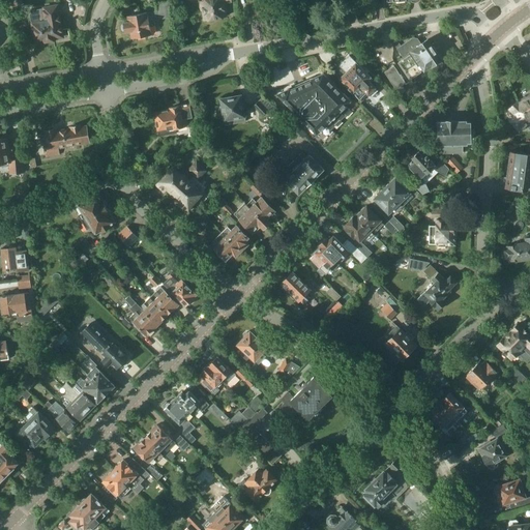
[(21,6),(19,0),(11,0),(9,0),(11,13),(17,13),(16,7),(21,6)]
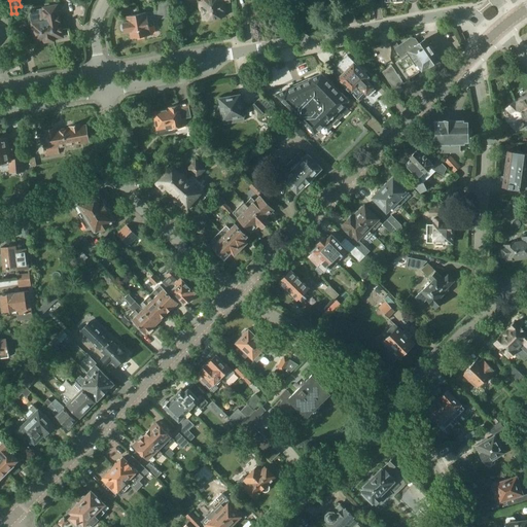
[(206,0),(199,1),(201,10),(203,10),(204,21),(206,20),(208,22),(213,21),(215,19),(224,16),(222,3),(233,1),(233,0),(206,0)]
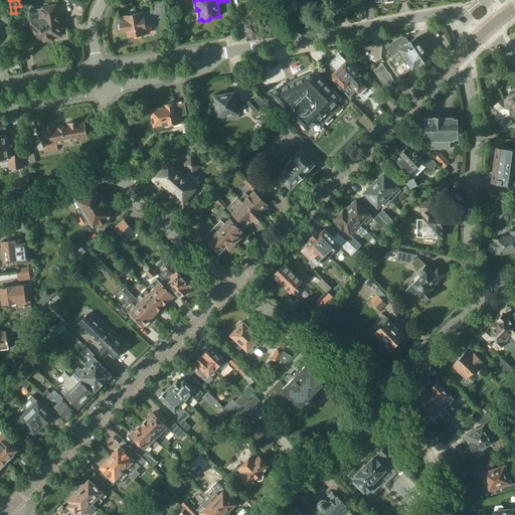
[(165,1),(152,3),(155,18),(165,16),(164,8),(166,7),(165,1)]
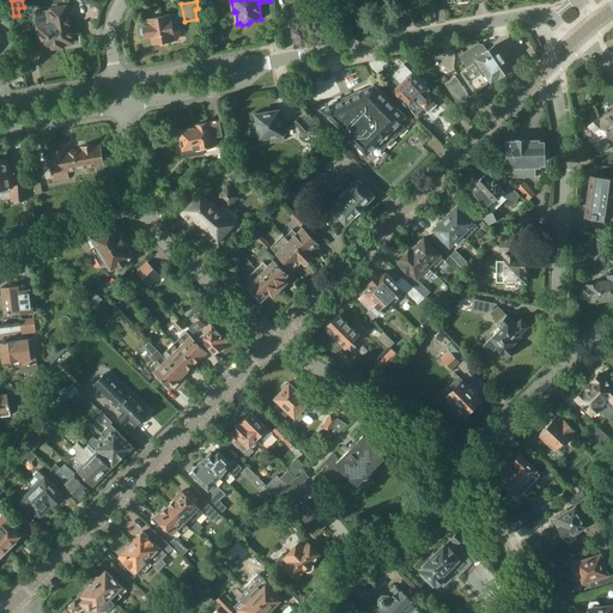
[(35,17),(40,49),(73,43),(66,7),(35,12),(35,16),(35,17)]
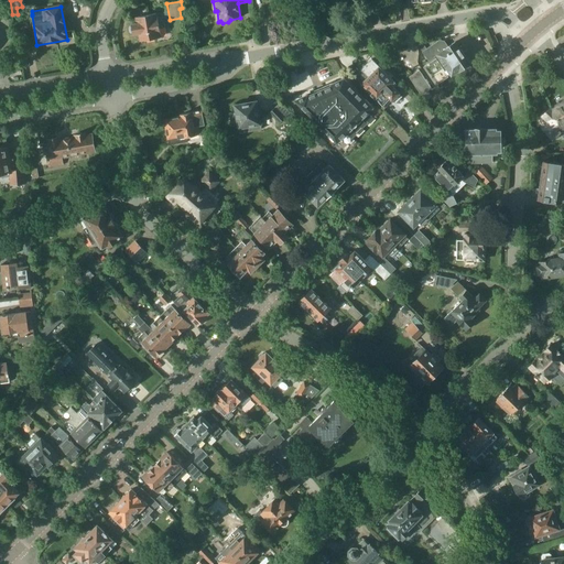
[(137,23),(131,24),(133,35),(138,34),(140,42),(144,41),(144,42),(156,40),(156,39),(161,38),(160,29),(159,28),(165,26),(163,12),(156,14),(156,13),(136,18),(137,23)]
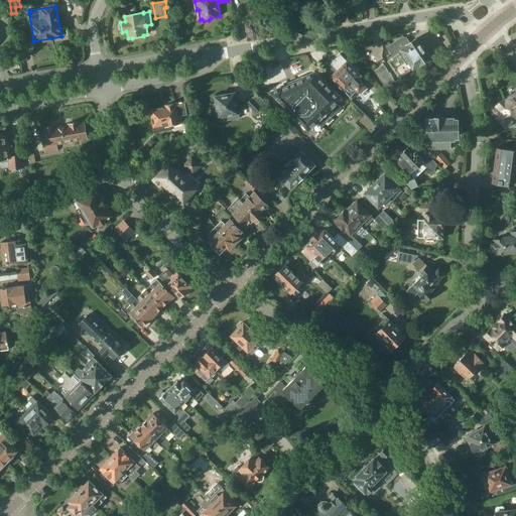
[(430,57),(416,37),(407,43),(402,36),(390,44),(386,47),(393,57),(387,60),(399,78),(413,68),(413,69),(420,63),(420,65),(421,63),(423,67),(431,61),(429,58),(430,57)]
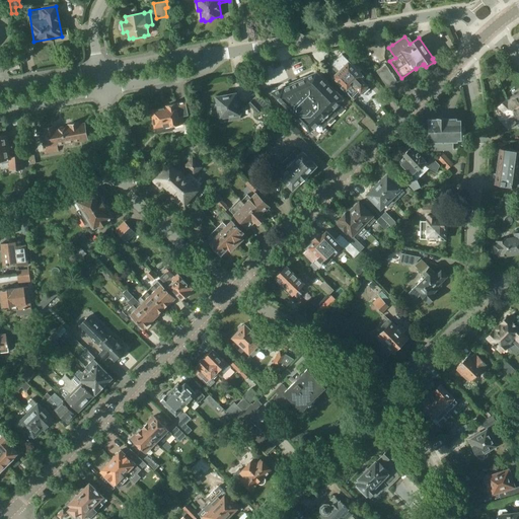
[(363,76),(360,72),(357,70),(352,64),(342,54),(332,64),(339,71),(332,77),(354,99),(361,92),(364,95),(370,89),(367,86),(368,86),(361,78),(363,76)]
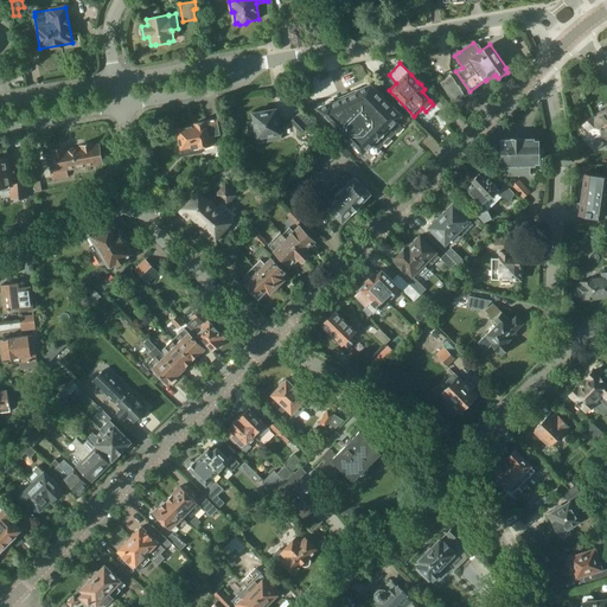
[(415,71),(411,75),(417,82),(421,78),(415,71)]
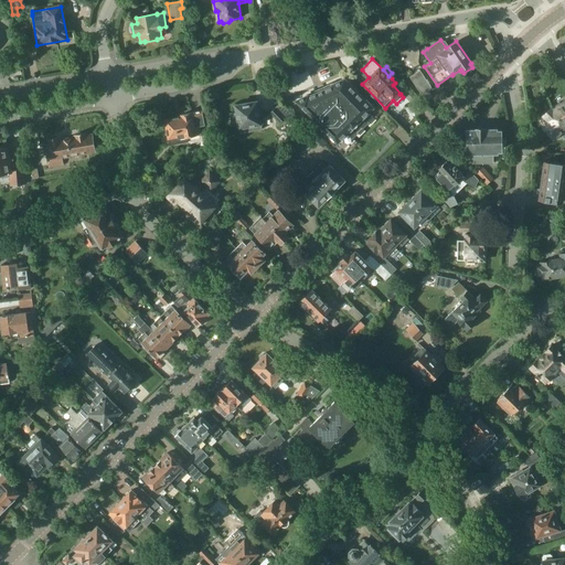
[(433,88),(419,70),(409,77),(423,95),(433,88)]
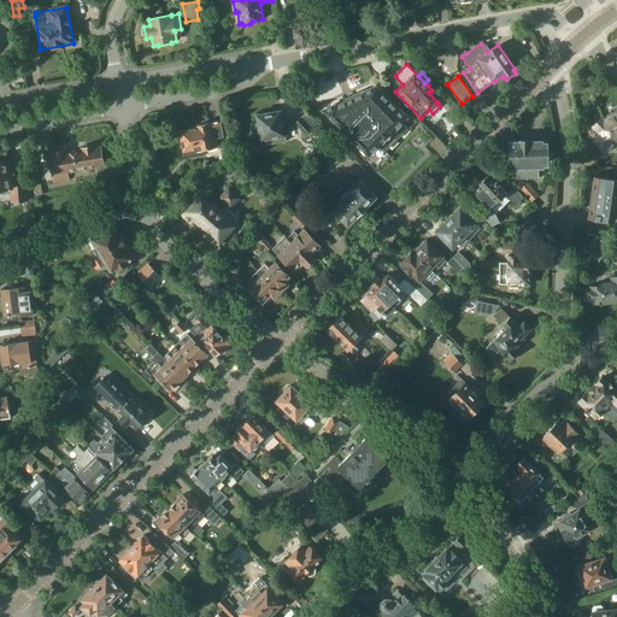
[(376,87),(324,110),(351,137),(350,139),(352,141),(353,140),(369,156),(378,145),(385,150),(409,127),(404,121),(406,117),(376,87)]
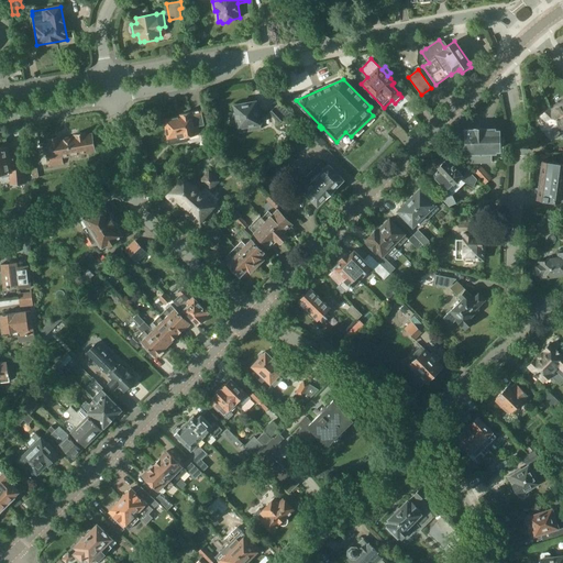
[(552,107),(562,123),(562,99),(560,102),(559,101),(553,105),(554,106),(552,107)]
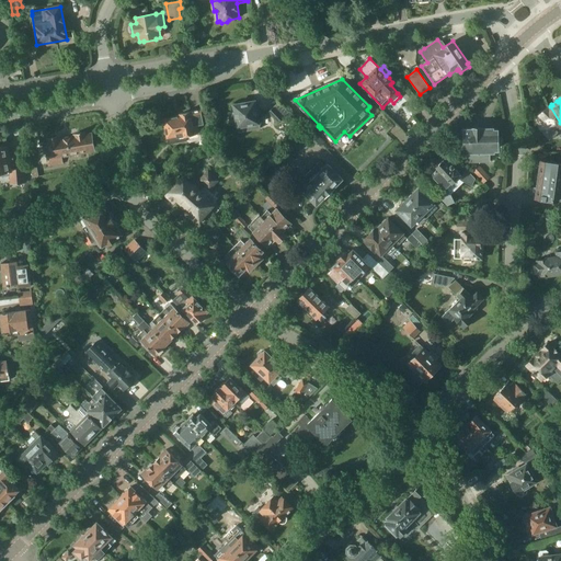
[(255,100),(233,104),(235,112),(228,113),(231,125),(237,124),(238,127),(252,125),(253,127),(260,125),(255,100)]
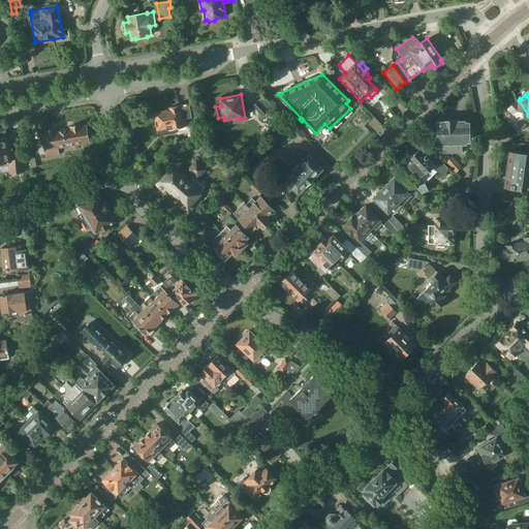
[(519,130),(528,121),(528,116),(519,100),(518,99),(506,110),(507,111),(503,115),(519,130)]
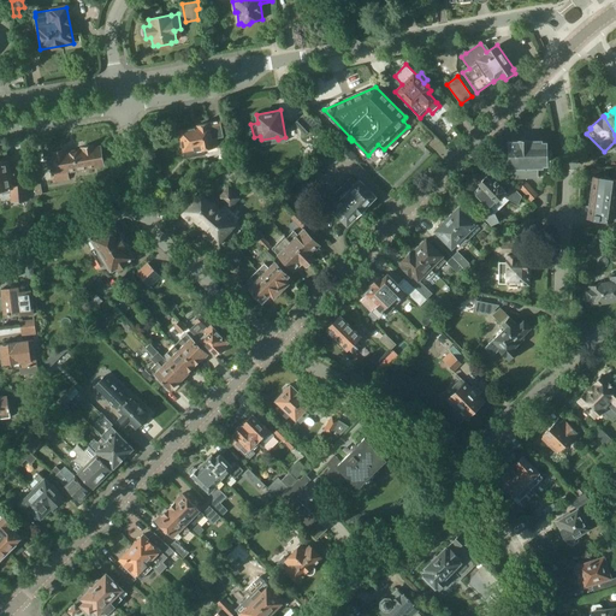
[(306,135),(311,129),(300,118),(295,123),(306,135)]
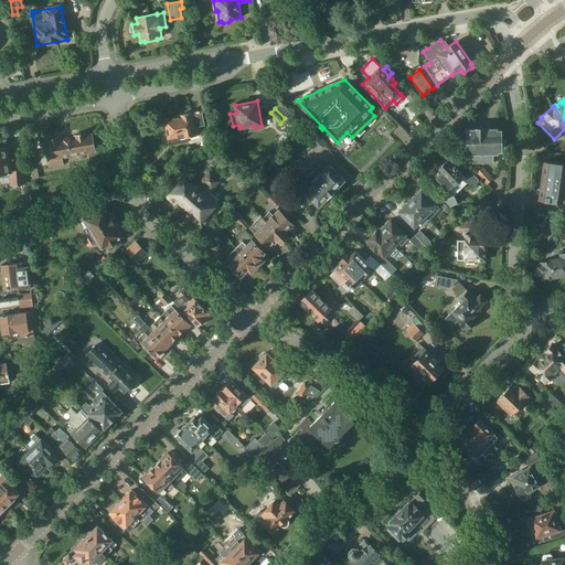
[(181,117),(166,120),(168,128),(167,130),(168,135),(169,137),(169,138),(170,138),(171,145),(188,141),(188,137),(201,135),(200,126),(208,125),(205,109),(191,112),(191,113),(181,115),(181,117)]
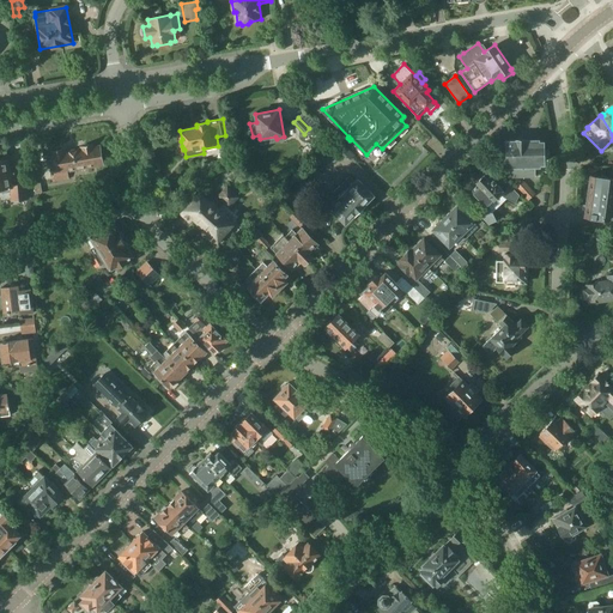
[(544,163),(542,143),(538,143),(538,141),(527,141),(527,140),(517,140),(517,141),(503,141),(504,155),(509,155),(509,167),(513,167),(513,177),(535,176),(535,165),(539,165),(539,163),(544,163)]
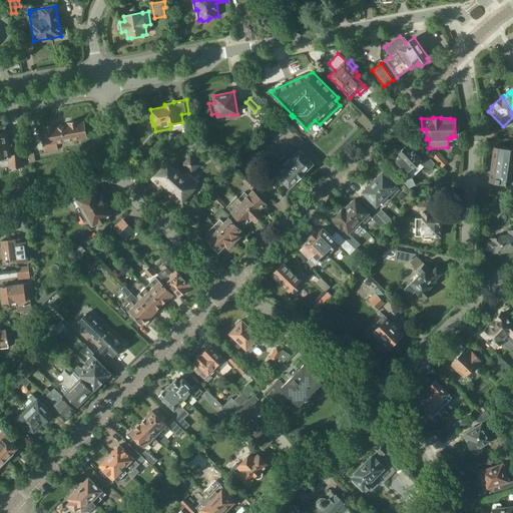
[(291,130),(280,120),(275,124),(286,135),(289,133),(291,130)]
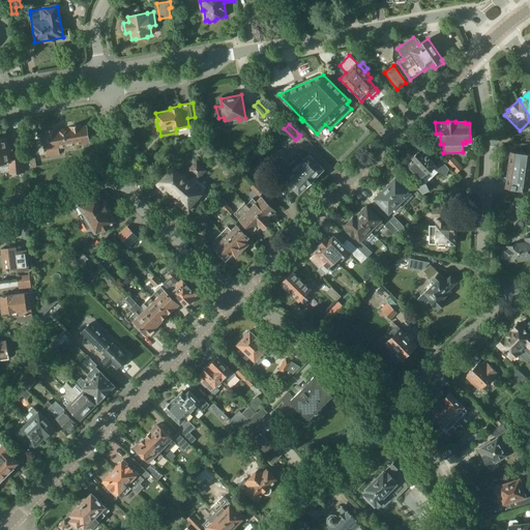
[(48,146),(49,155),(60,153),(59,147),(90,142),(87,126),(81,127),(80,125),(77,125),(75,125),(75,126),(70,126),(71,129),(56,131),(55,128),(45,130),(46,135),(42,135),(45,146),(48,146)]
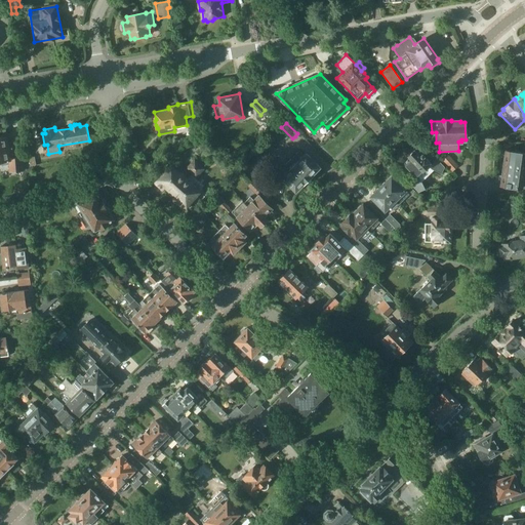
[(15,151),(12,152),(11,145),(8,145),(6,136),(0,136),(0,160),(1,161),(2,165),(10,164),(10,170),(26,169),(25,167),(24,154),(24,150),(15,151)]
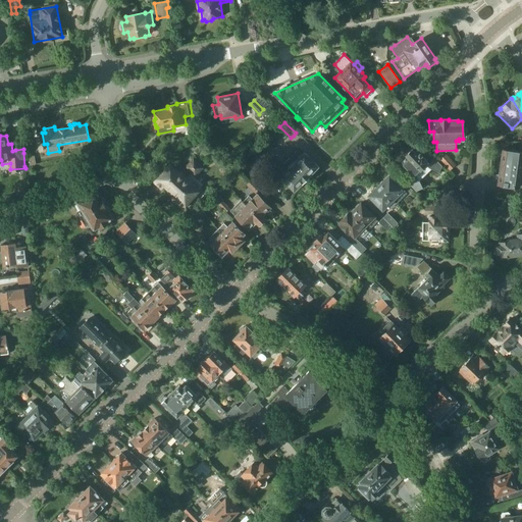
[(298,149),(294,154),(283,164),(289,168),(280,176),(295,191),(318,166),(304,152),(303,154),(298,149)]
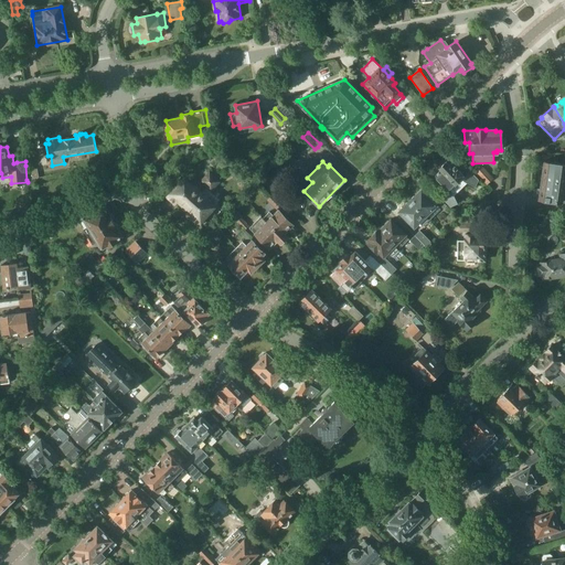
[(451,192),(440,196),(450,208),(458,203),(454,194),(456,193),(461,188),(465,181),(476,187),(479,180),(470,170),(465,179),(461,177),(464,174),(457,168),(458,168),(455,164),(452,168),(447,161),(439,168),(441,170),(434,177),(436,178),(433,180),(438,184),(440,182),(448,190),(450,189),(451,192)]
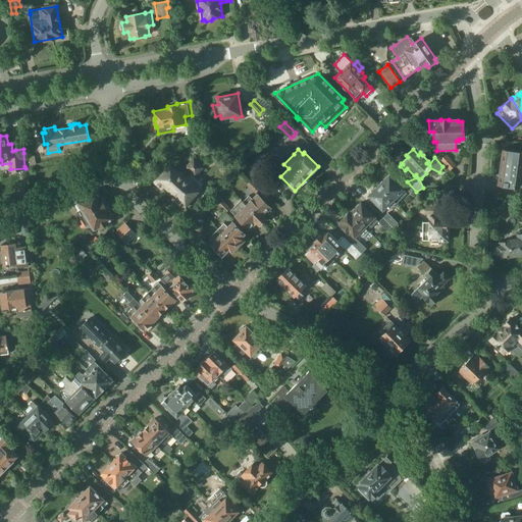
[(499,183),(520,187),(521,168),(521,151),(503,149),(499,183)]
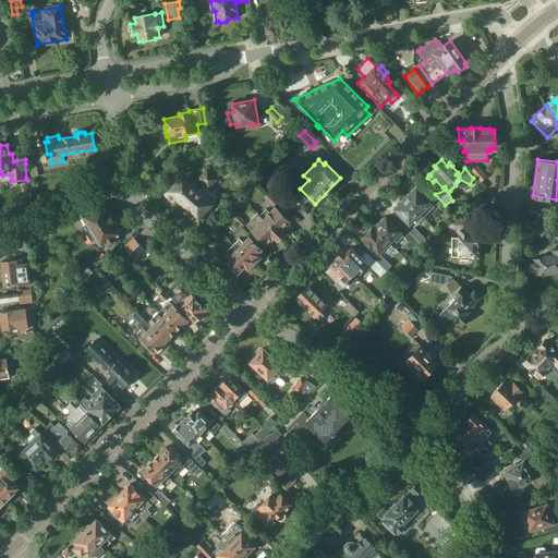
[(32,162),(25,164),(26,178),(35,177),(38,176),(37,167),(32,162)]
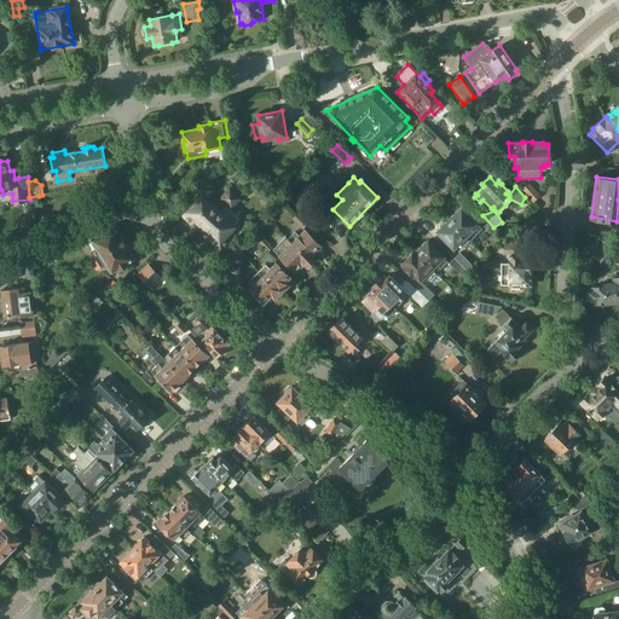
[(522,189),(533,202),(539,196),(528,183),(522,189)]
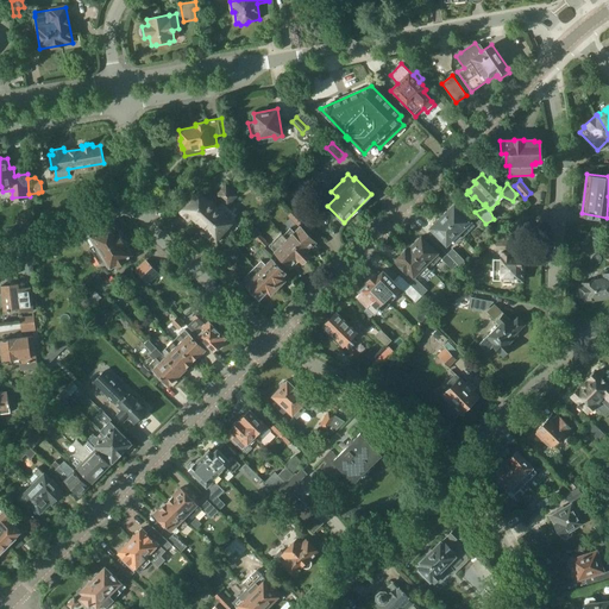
[(219,196),(224,200),(231,192),(227,187),(219,196)]
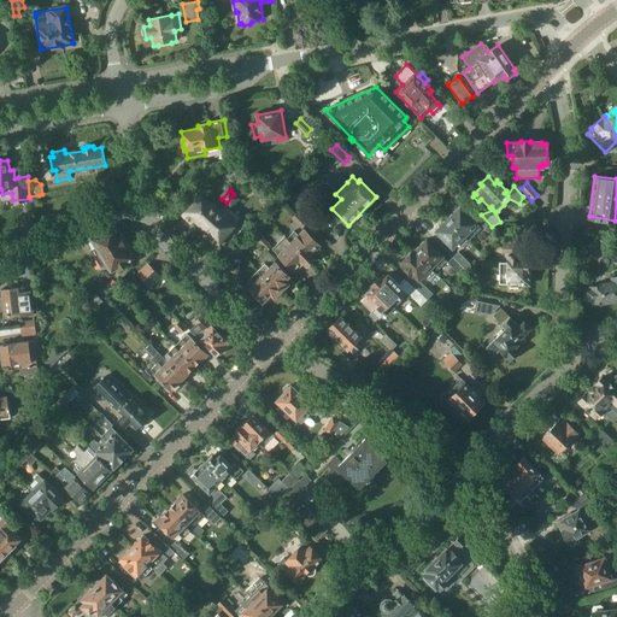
[(240,199),(235,194),(234,194),(227,203),(231,207),(240,199)]
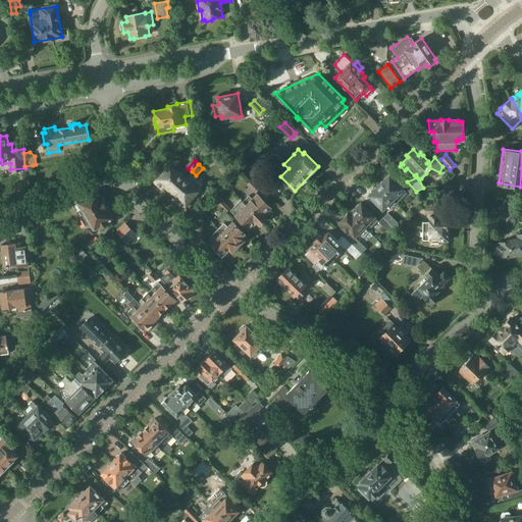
[(164,188),(170,193),(187,176),(180,170),(178,172),(170,166),(156,181),(163,189),(164,188)]
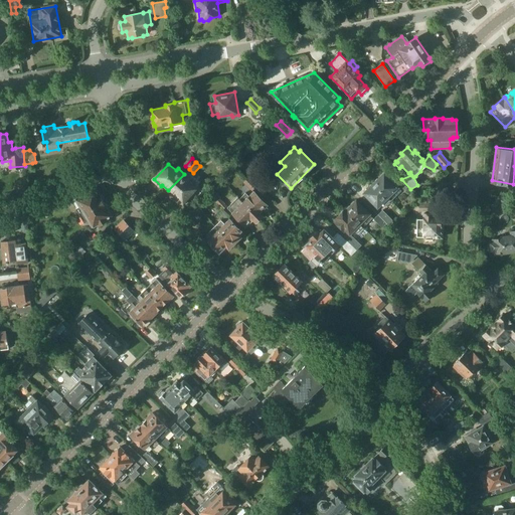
[(374,183),(391,201),(397,195),(394,192),(398,187),(384,172),(374,183)]
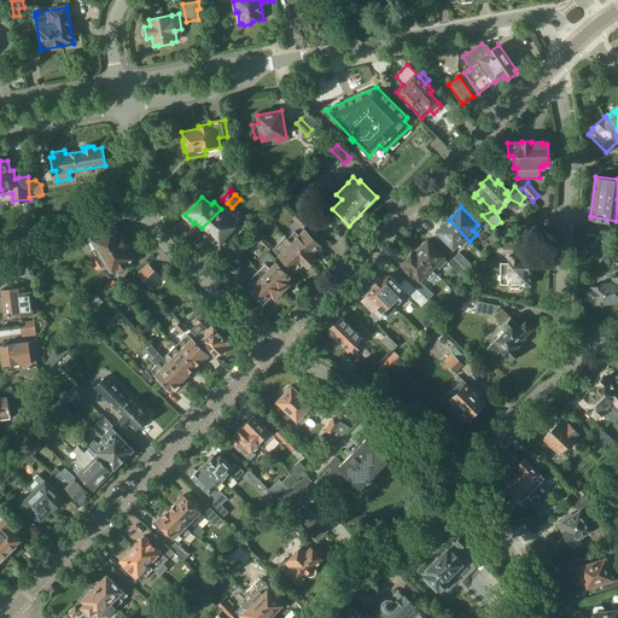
[(221,209),(202,228),(210,235),(208,238),(216,245),(234,226),(226,219),(228,215),(221,209)]
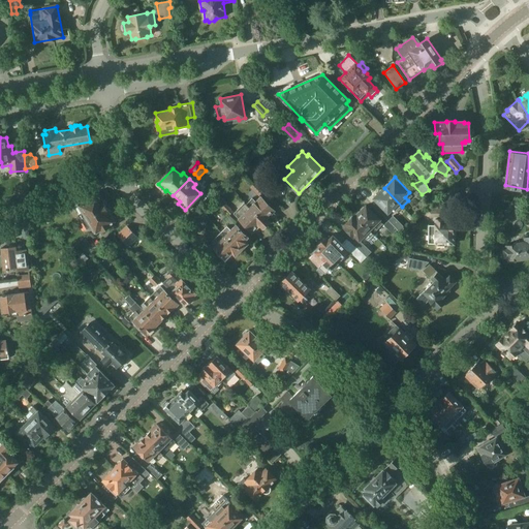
[(255,182),(250,187),(259,196),(265,190),(255,182)]
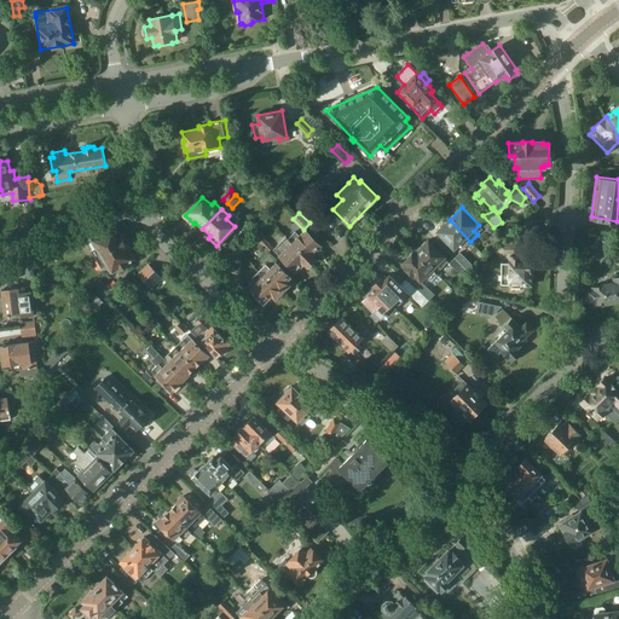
[(537,220),(527,218),(525,238),(534,239),(537,220)]
